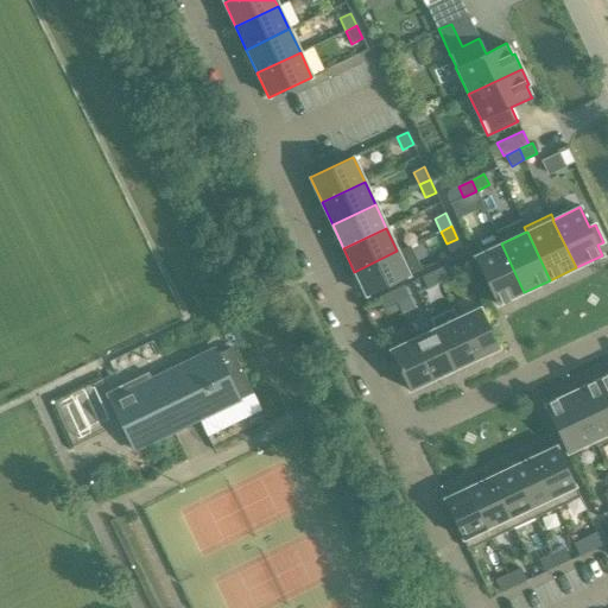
[(524,292),(501,244),(474,257),(496,305),(524,292)]
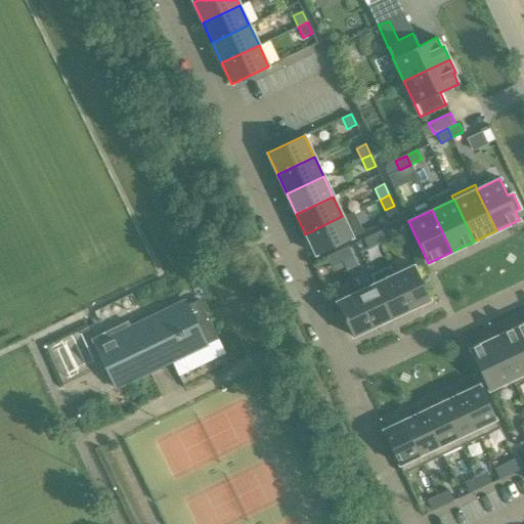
[(342,216),(305,234),(315,255),(352,237),(342,216)]
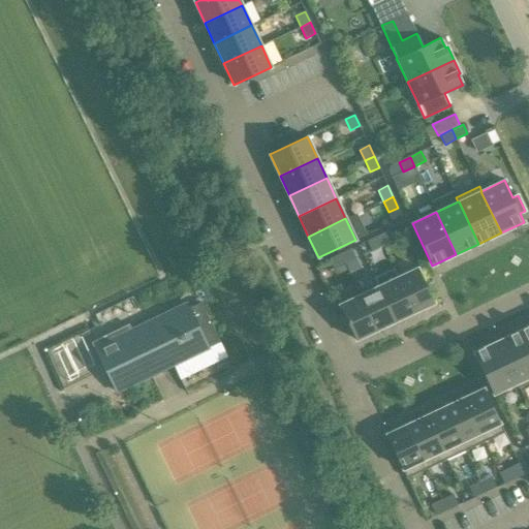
[(378,237),(382,246),(394,241),(390,231),(378,237)]
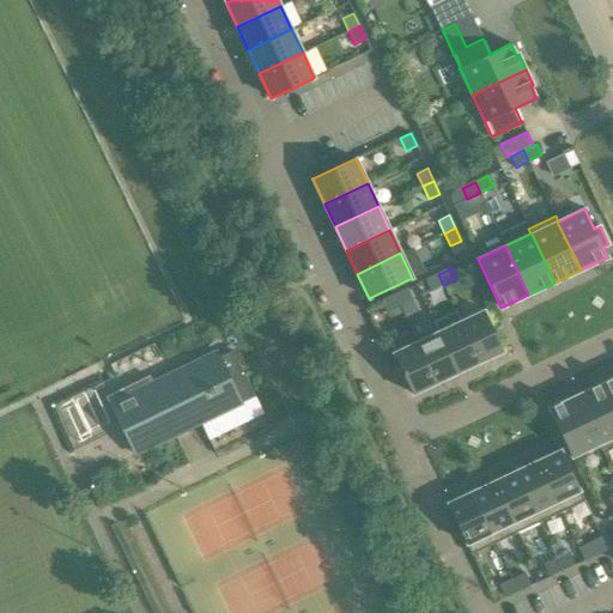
[(430,291),(443,285),(438,274),(425,280),(430,291)]
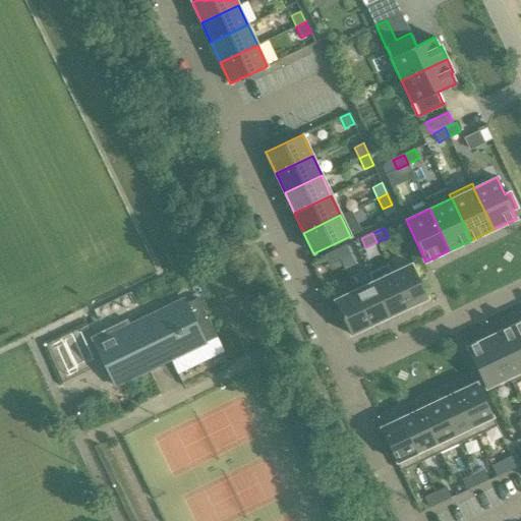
[(335,250),(339,259),(350,254),(346,245),(335,250)]
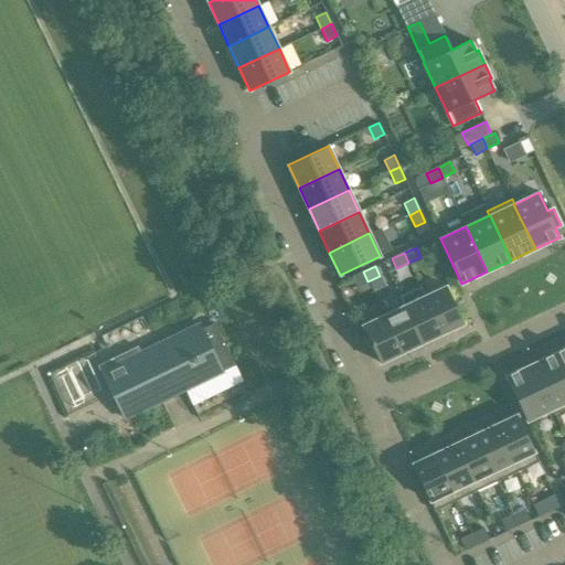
[(355,287),(368,281),(363,272),(351,277),(355,287)]
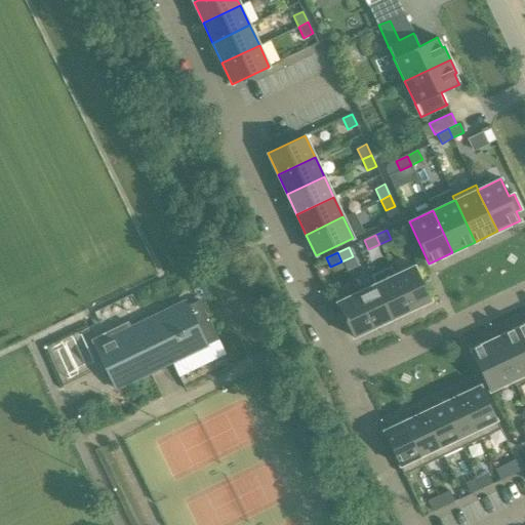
[(395,275),(411,310),(431,300),(414,266),(395,275)]
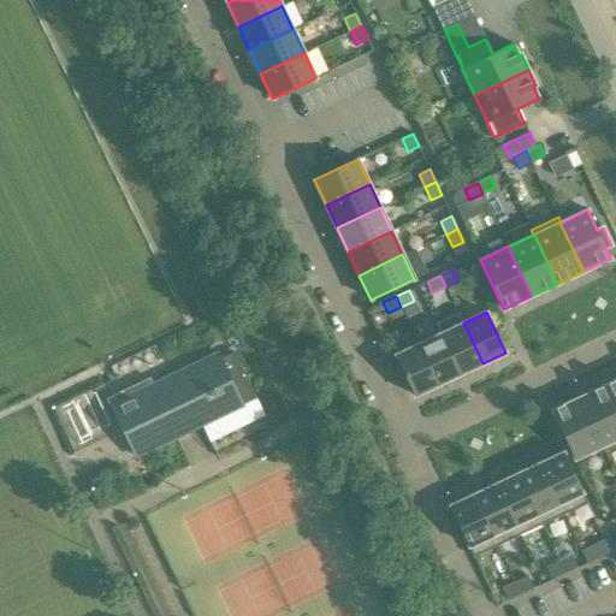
[(460,374),(483,363),(463,323),(440,333),(460,374)]
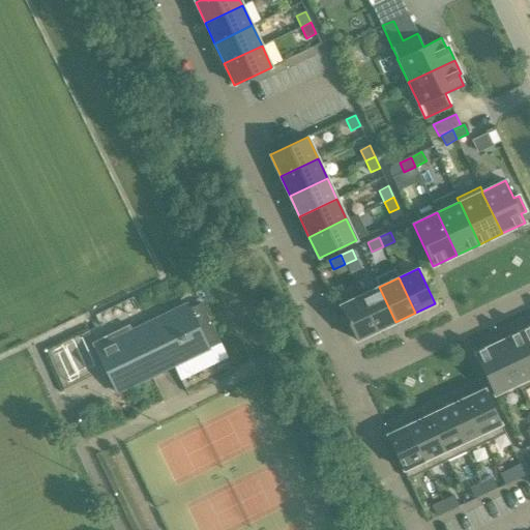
[(377,331),(395,322),(379,287),(360,296),(377,331)]
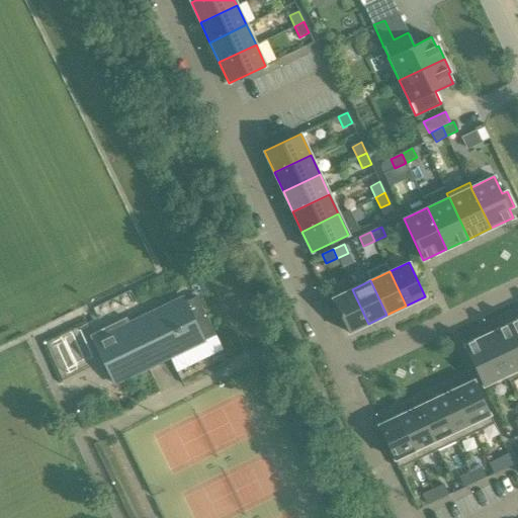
[(348,333),(368,324),(352,289),(332,298),(348,333)]
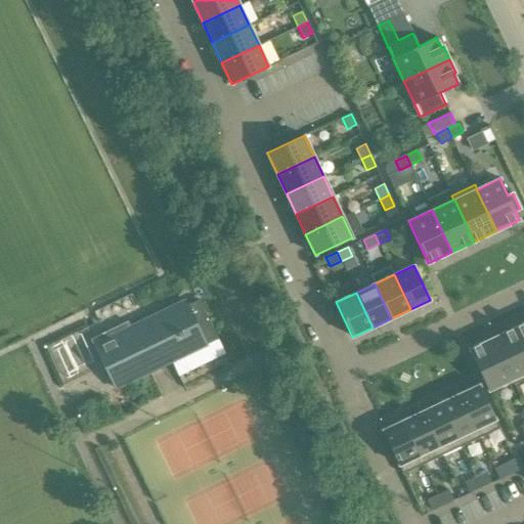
[(189,307),(185,299),(93,344),(116,389),(173,360),(219,339),(202,302),(189,307)]
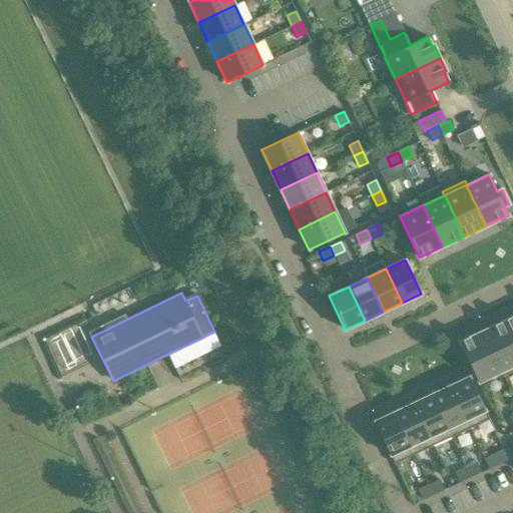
[(512,316),(504,321),(512,340),(512,316)]
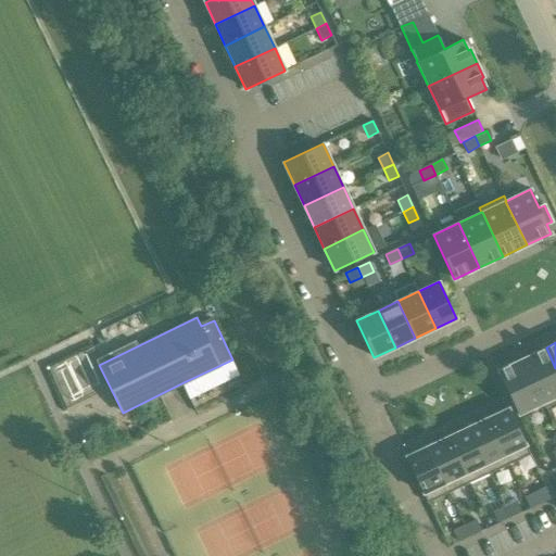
[(545,407),(555,402),(555,368),(546,348),(522,358),(545,407)]
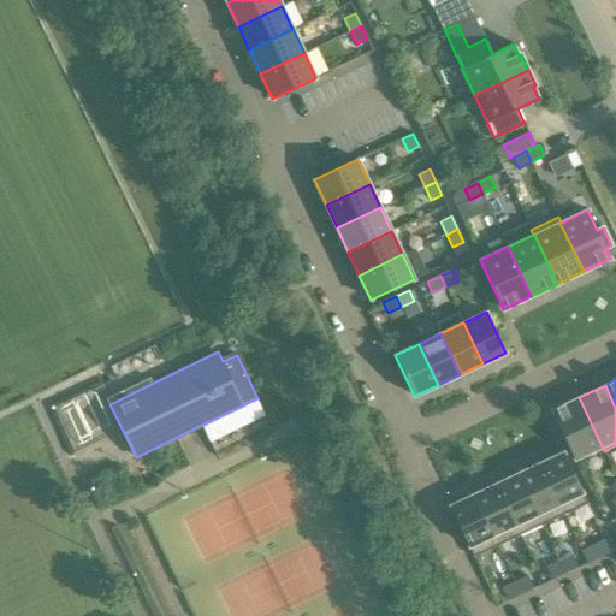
[(604,451),(579,397),(551,410),(578,465),(604,451)]
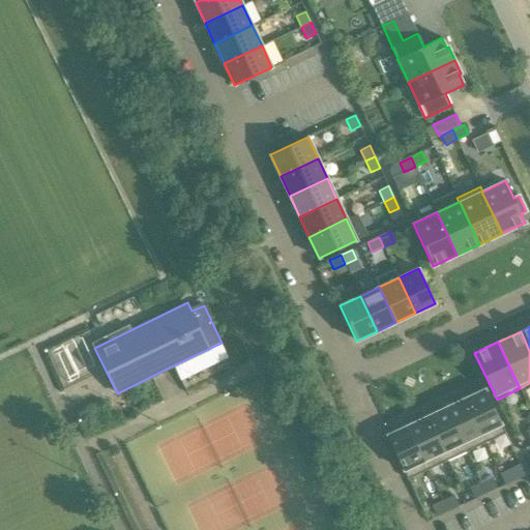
[(270,354),(260,359),(265,372),(276,366),(270,354)]
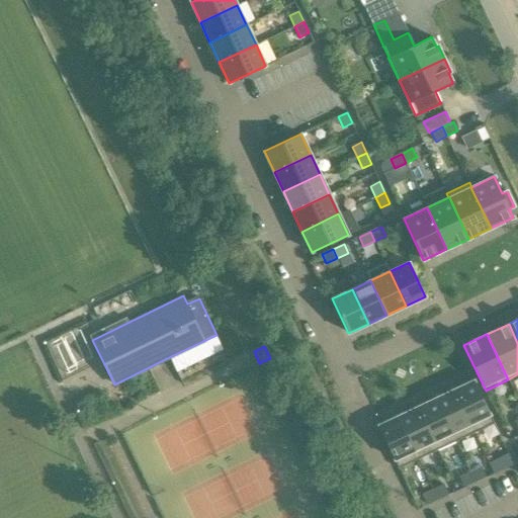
[(453,390),(475,433),(494,424),(473,380),(453,390)]
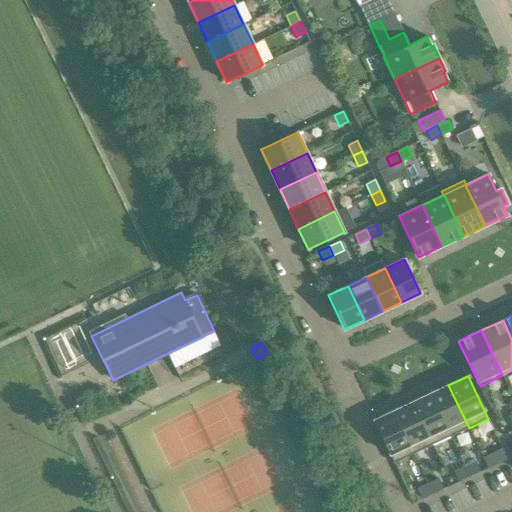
[(448,385),(430,394),(450,436),(469,428),(448,385)]
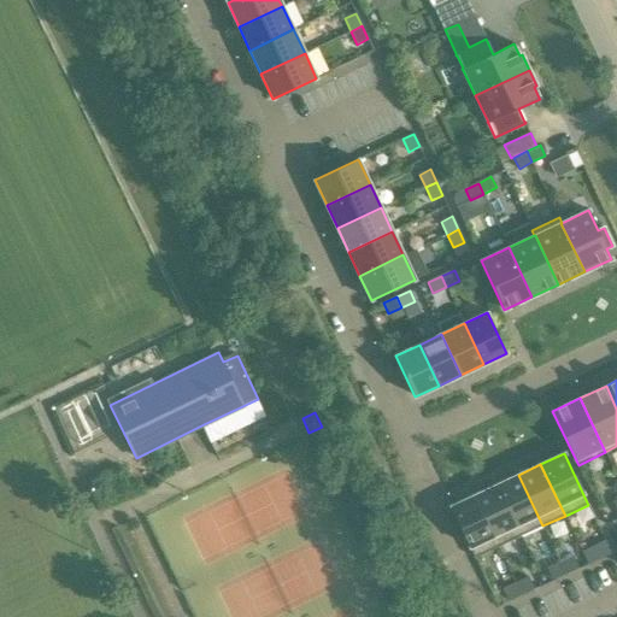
[(542,526),(518,475),(497,485),(521,536),(542,526)]
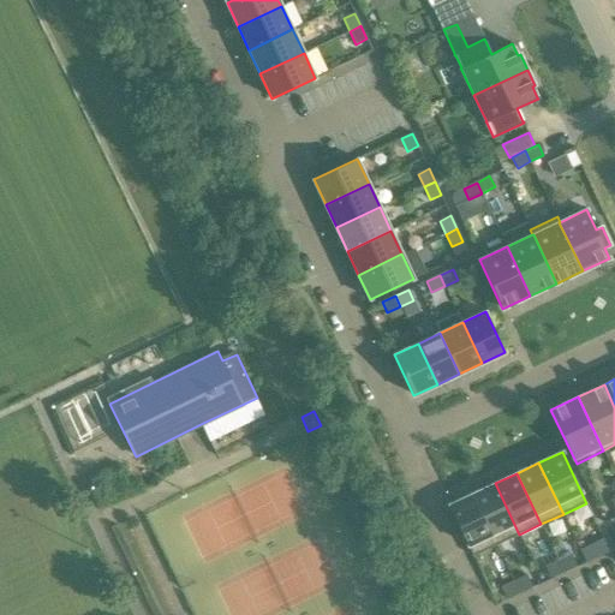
[(472,494),(496,545),(519,535),(495,483),(472,494)]
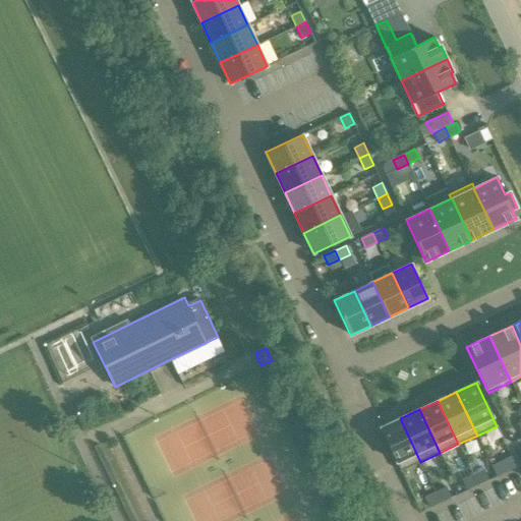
[(401,471),(420,462),(400,418),(381,427),(401,471)]
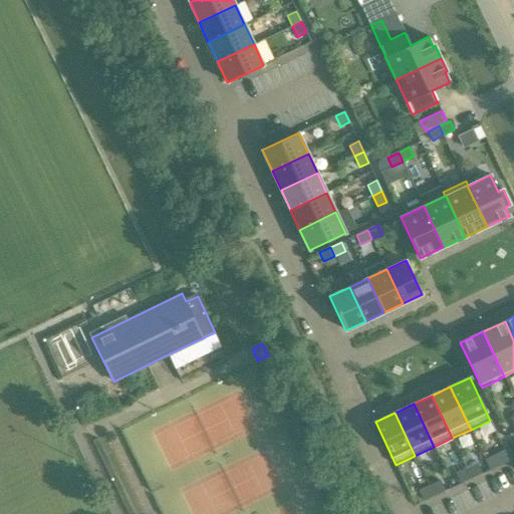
[(509,461),(505,452),(494,457),(498,466),(509,461)]
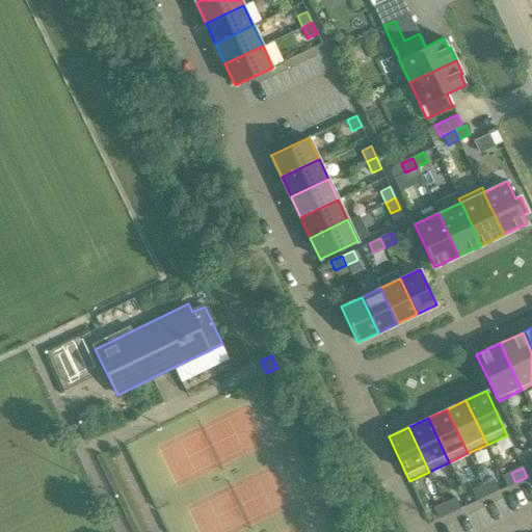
[(495,481),(483,486),(487,496),(499,490),(495,481)]
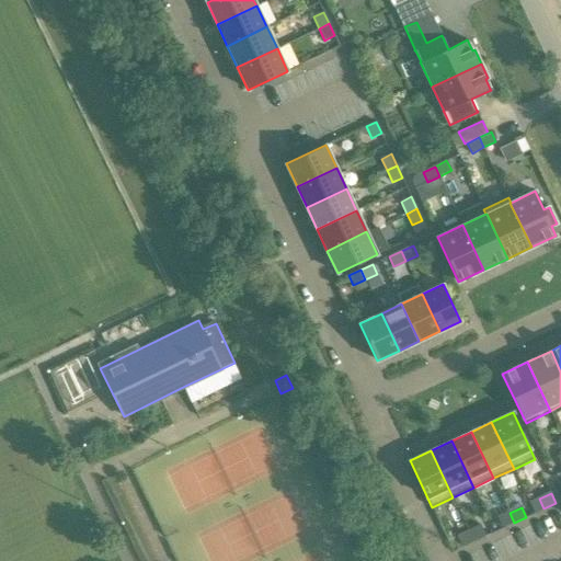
[(514,523),(510,513),(497,518),(503,528),(514,523)]
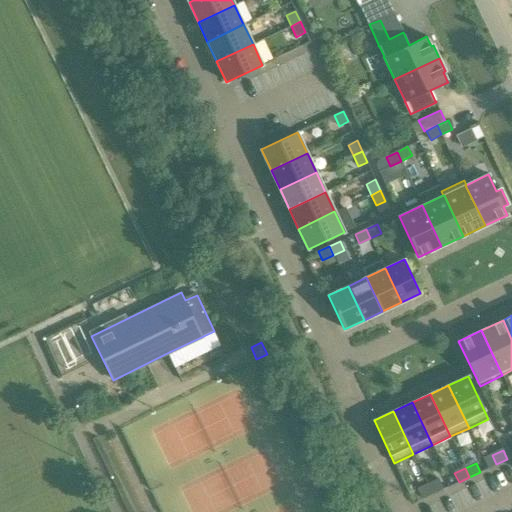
[(439,480),(428,486),(433,495),(443,489),(439,480)]
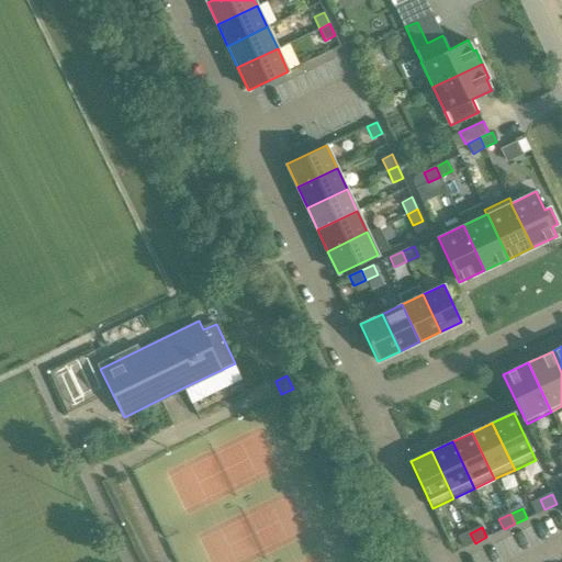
[(475,543),(470,534),(458,539),(463,549),(475,543)]
